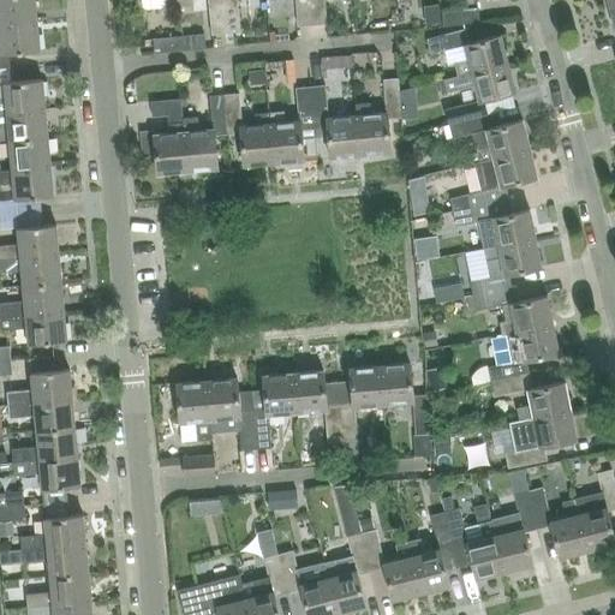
[(0,0),(0,24),(36,22),(33,0),(0,0)]
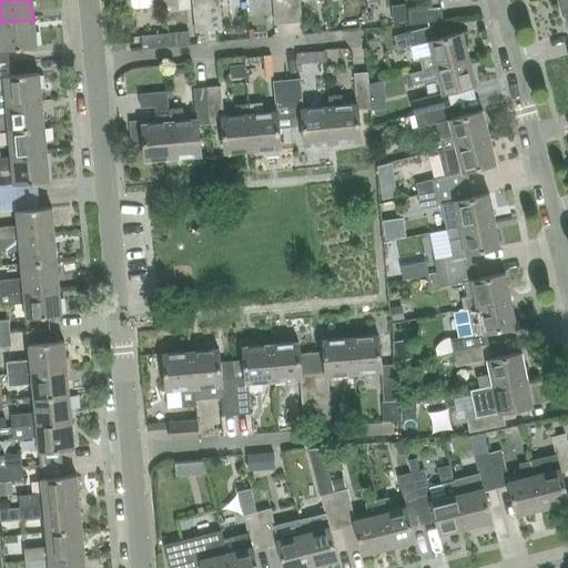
[(166,7),(165,0),(130,0),(131,7),(134,6),(134,9),(166,7)]
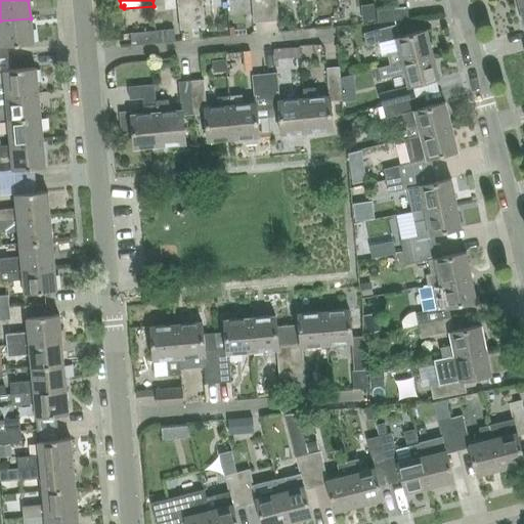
[(192,27),(189,0),(153,0),(154,6),(165,5),(164,0),(177,0),(181,29),(192,27)]
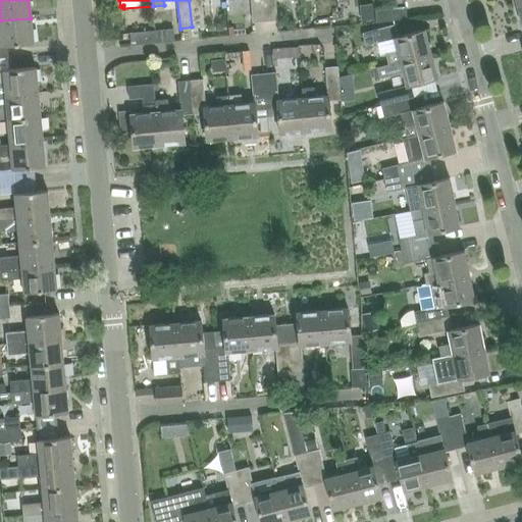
[(201,0),(189,0),(192,27),(204,25),(201,0)]
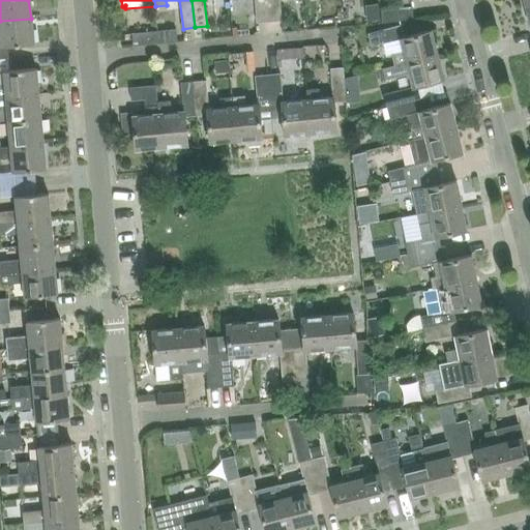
[(269,21),(267,0),(255,0),(258,22),(269,21)]
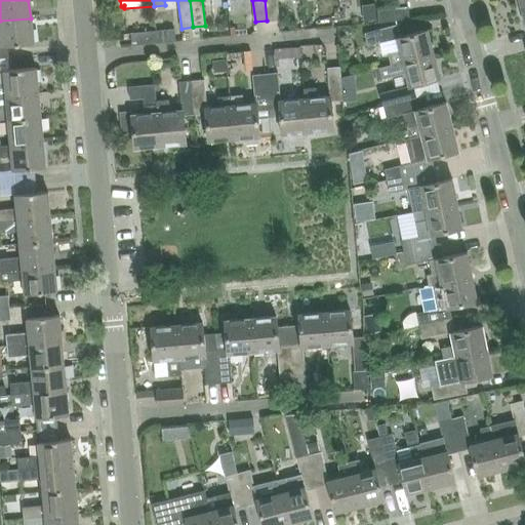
[(265,0),(267,21),(279,18),(277,0),(265,0)]
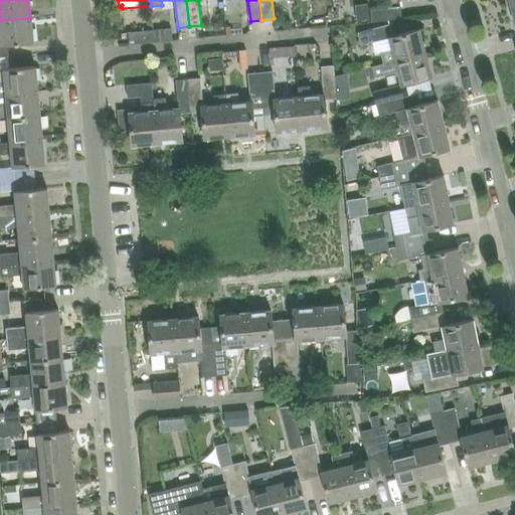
[(372,20),(401,17),(400,4),(370,7),(372,20)]
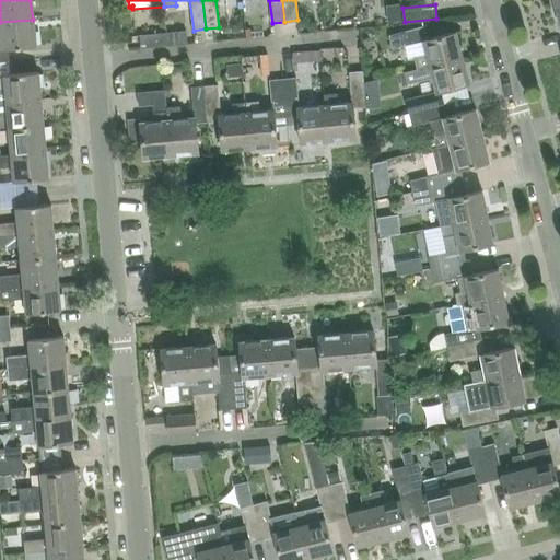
[(0,43),(1,49),(8,48),(35,46),(33,20),(0,22),(0,43)]
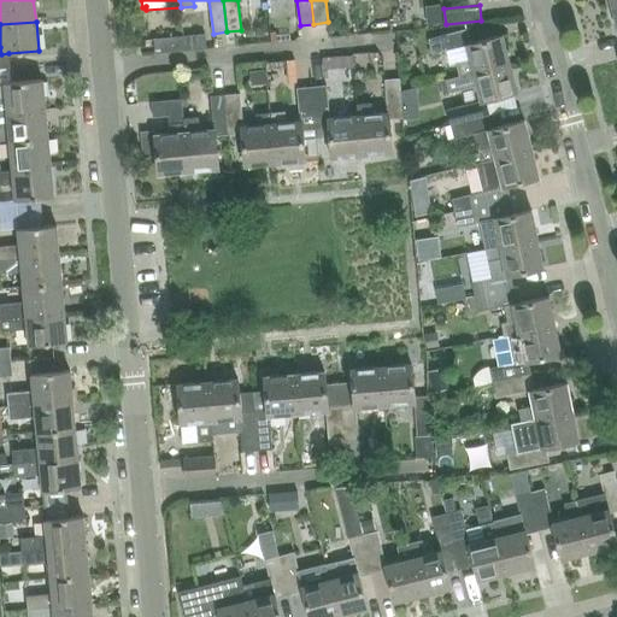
[(459,76),(510,63),(501,34),(470,42),(466,28),(429,37),(433,52),(445,50),(448,65),(456,64),(459,76)]
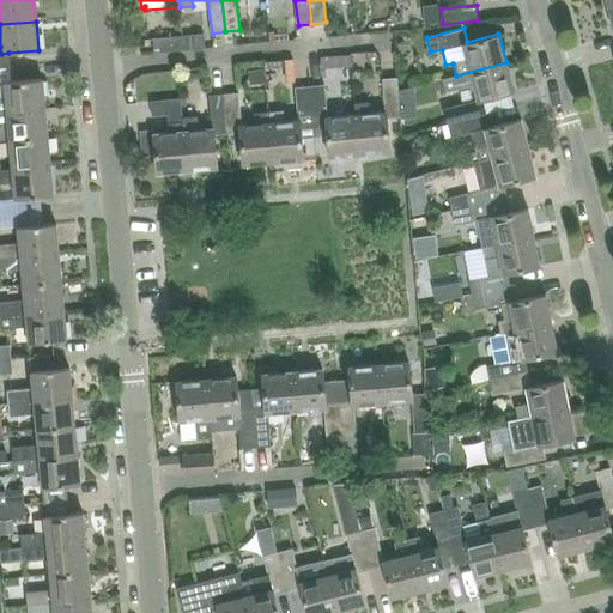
[(155,52),(190,48),(189,34),(152,37),(155,52)]
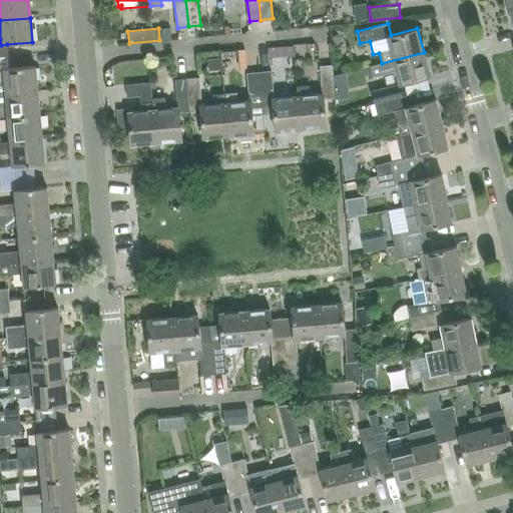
[(268,57),(293,54),(292,44),(267,47),(268,57)]
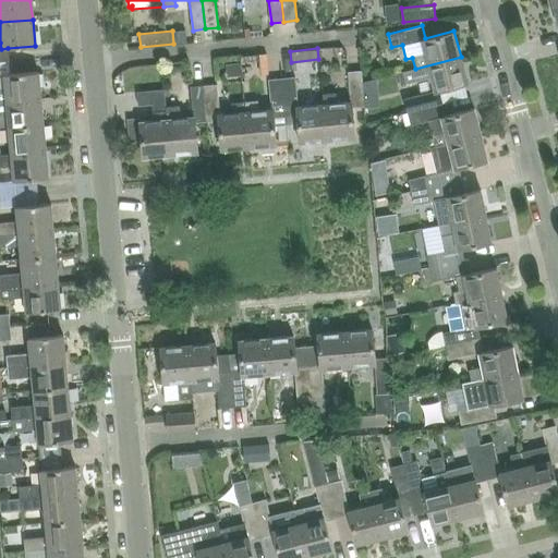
[(438,89),(456,85),(468,83),(461,57),(415,69),(415,70),(402,72),(405,84),(431,77),(434,89),(403,97),(408,111),(441,102),(438,89)]
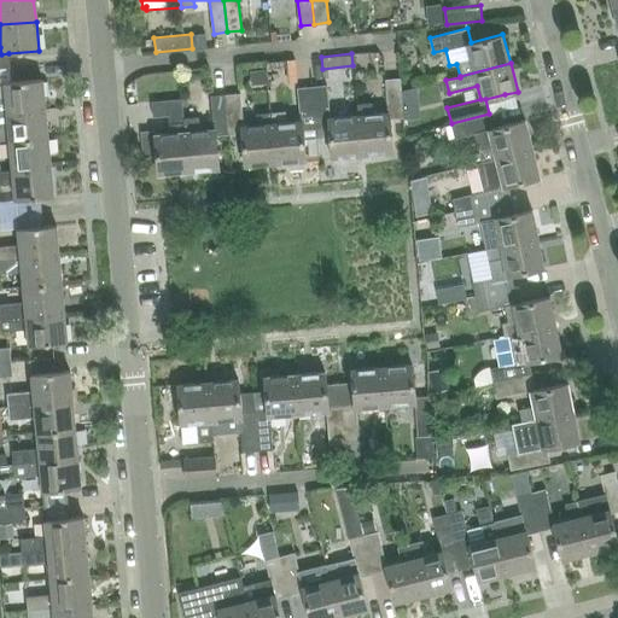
[(0,114),(45,110),(42,80),(11,82),(10,69),(0,69),(0,83),(4,83),(5,100),(0,99),(0,114)]
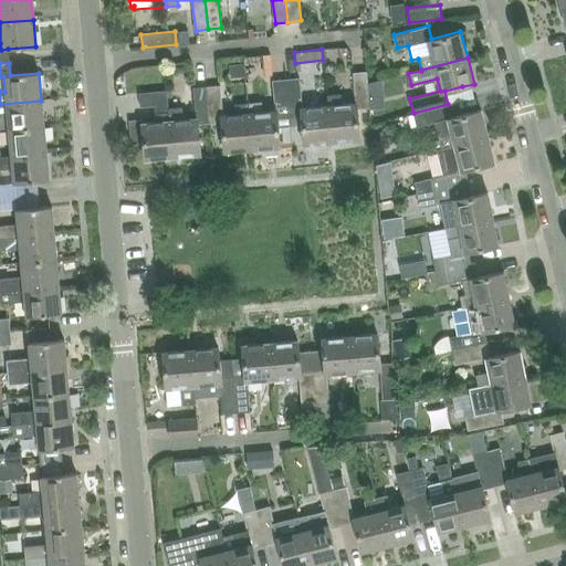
[(326,96),(327,105),(331,142),(359,139),(356,109),(369,108),(366,71),(353,72),(355,103),(342,104),(341,95),(326,96)]
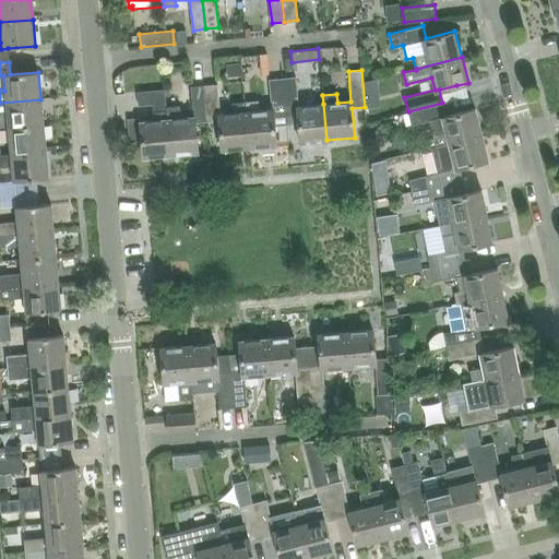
[(295,76),(282,78),(286,126),(298,125),(299,143),(326,140),(323,104),(298,107),(295,76)]
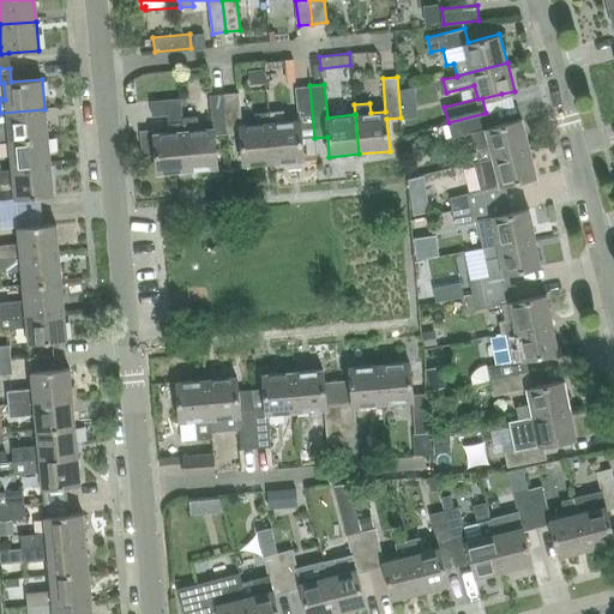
[(304,139),(314,138),(309,85),(295,88),(298,120),(284,121),(283,112),(268,113),(272,162),(275,162),(286,161),(286,166),(287,167),(300,166),(301,164),(300,160),(302,158),(302,156),(301,139),(304,139)]
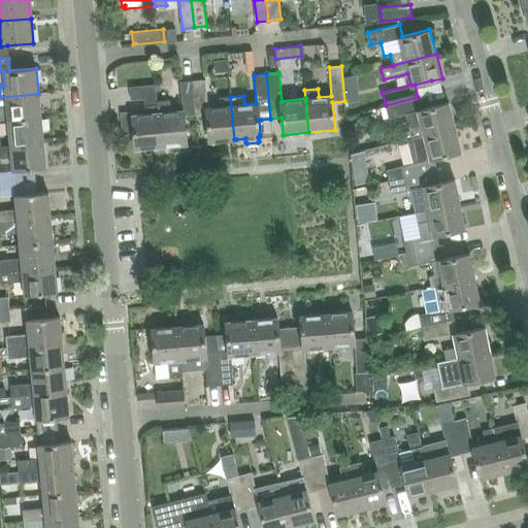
[(205,79),(192,80),(195,114),(206,113),(208,141),(234,139),(230,97),(219,98),(220,106),(207,107),(205,79)]
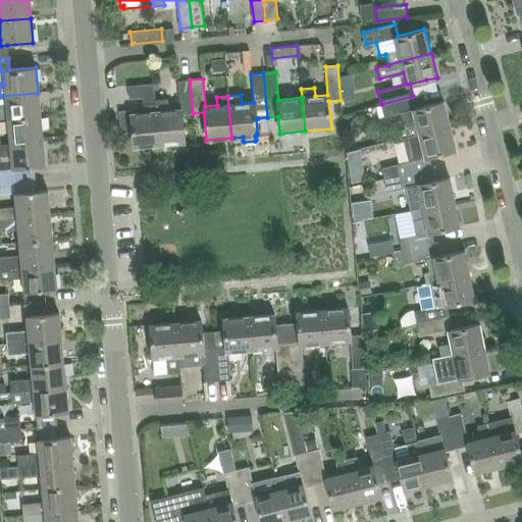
[(167,99),(155,101),(159,144),(185,142),(181,114),(193,113),(190,80),(176,82),(179,109),(169,110),(167,99)]
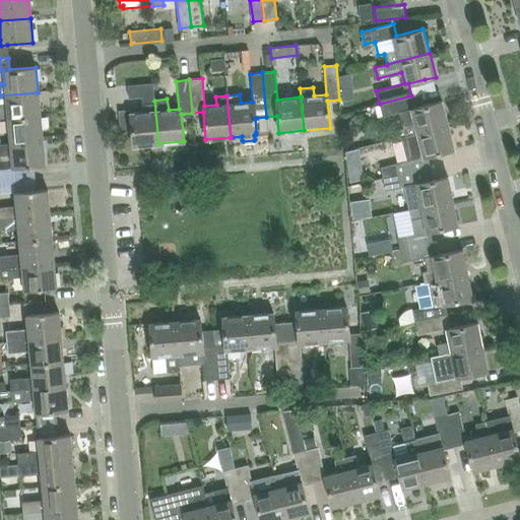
[(158,143),(154,101),(152,82),(128,85),(129,99),(142,98),(144,112),(130,113),(129,110),(119,111),(120,133),(132,132),(133,146),(158,143)]
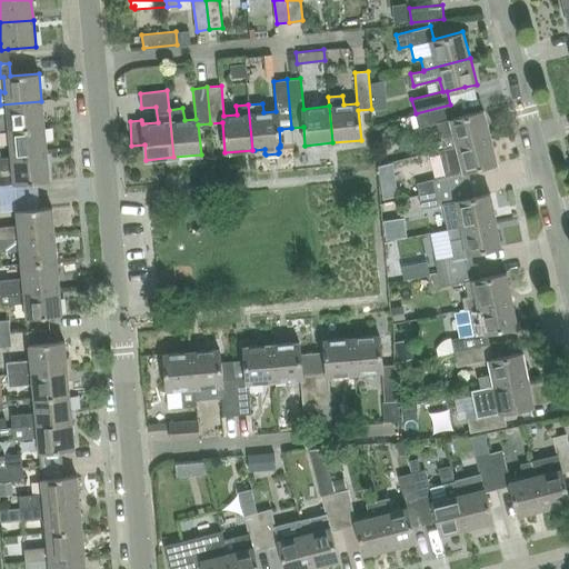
[(8,130),(43,127),(41,101),(0,105),(0,117),(7,117),(8,130)]
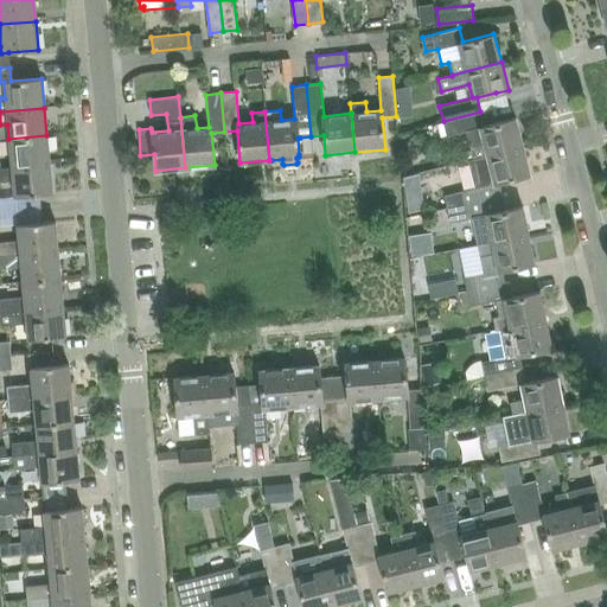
[(473,159),(523,146),(516,117),(485,126),(480,112),(443,121),(447,136),(466,132),(471,151),(460,153),(462,163),(470,160),(473,160),(473,159)]
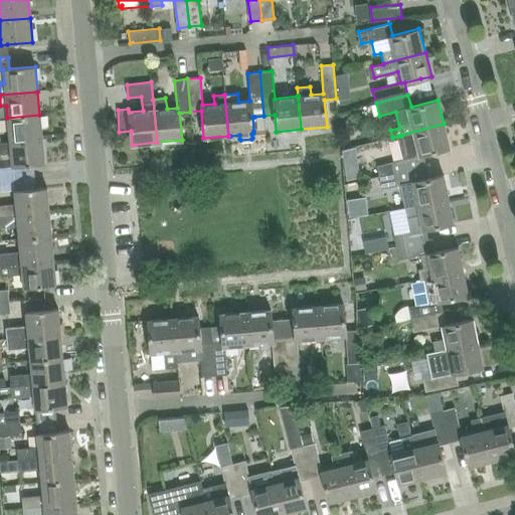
[(10,142),(42,139),(39,115),(7,118),(10,142)]
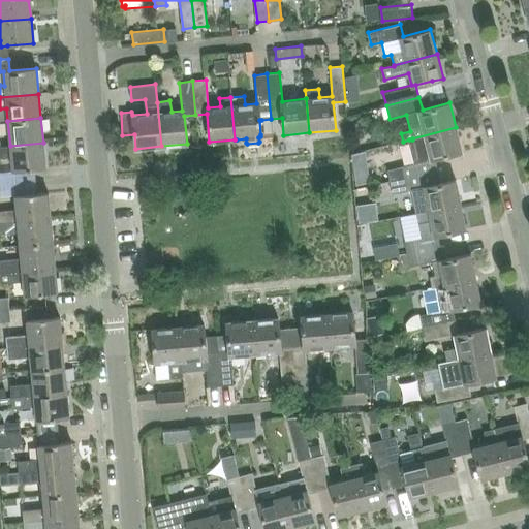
[(404,178),(438,170),(435,158),(462,151),(456,127),(412,138),(412,139),(409,139),(414,163),(402,166),(404,178)]
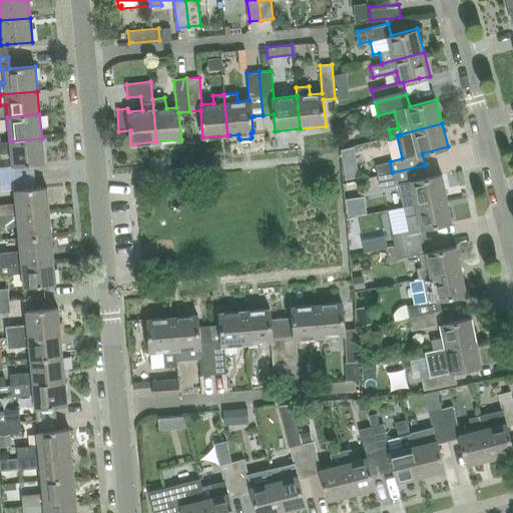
[(0,142),(0,153),(2,153),(11,152),(12,166),(44,163),(42,138),(10,141),(0,142)]
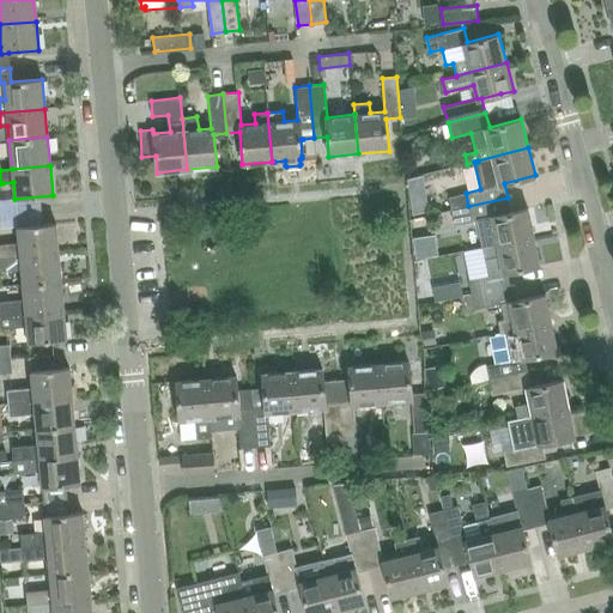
[(461,168),(466,188),(477,186),(472,165),(461,168)]
